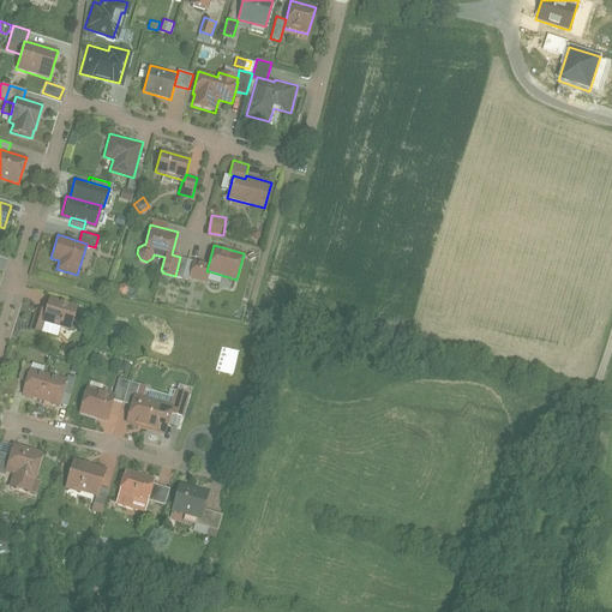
[(189,277),(193,261),(180,257),(175,276),(189,280),(189,277)]
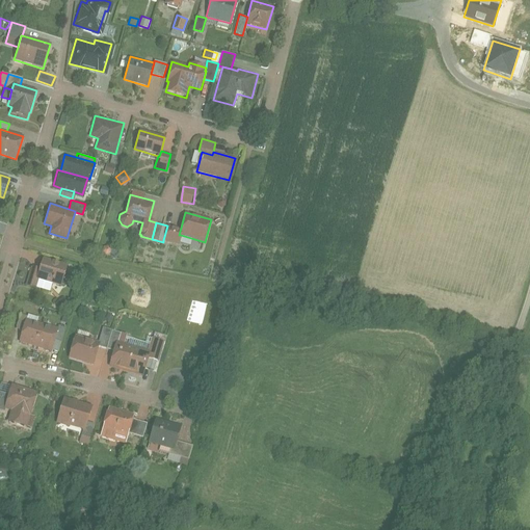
[(179,235),(181,228),(168,223),(167,226),(163,240),(179,244),(181,235),(179,235)]
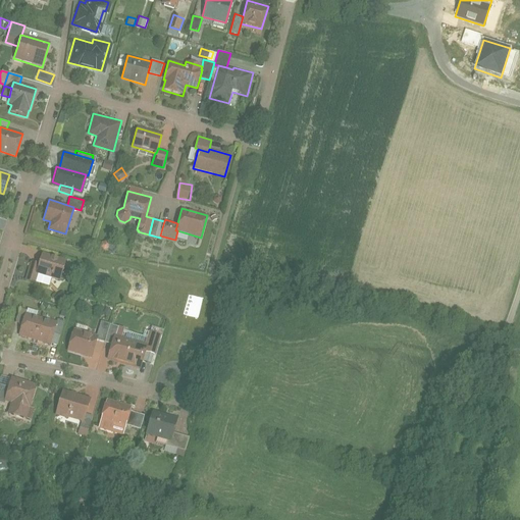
[(109,243),(106,239),(101,240),(99,244),(102,248),(107,248),(109,243)]
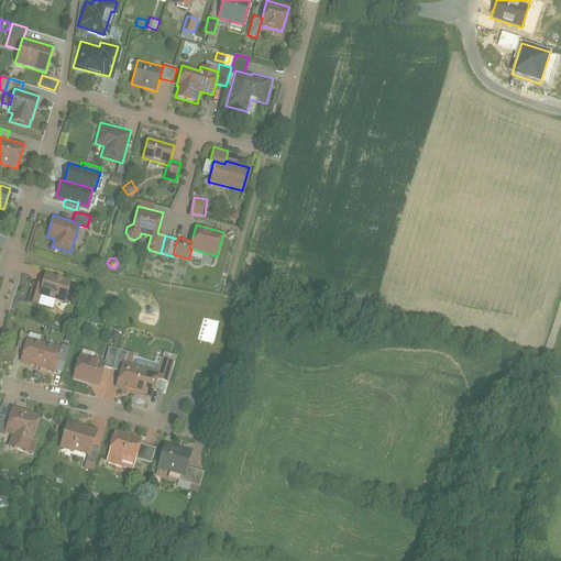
[(72,278),(45,271),(41,283),(39,293),(40,293),(65,300),(72,278)]
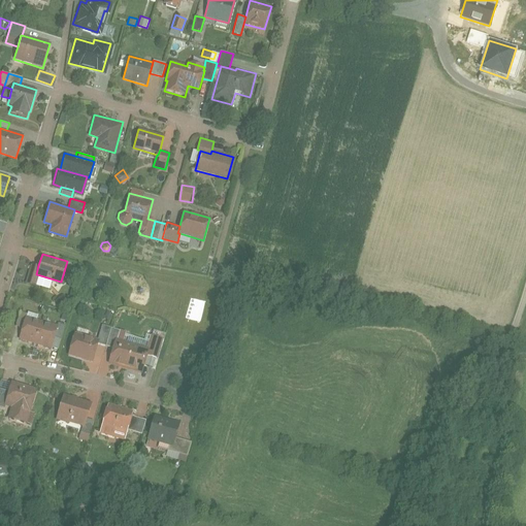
[(36,274),(38,265),(30,262),(25,281),(34,284),(37,274),(36,274)]
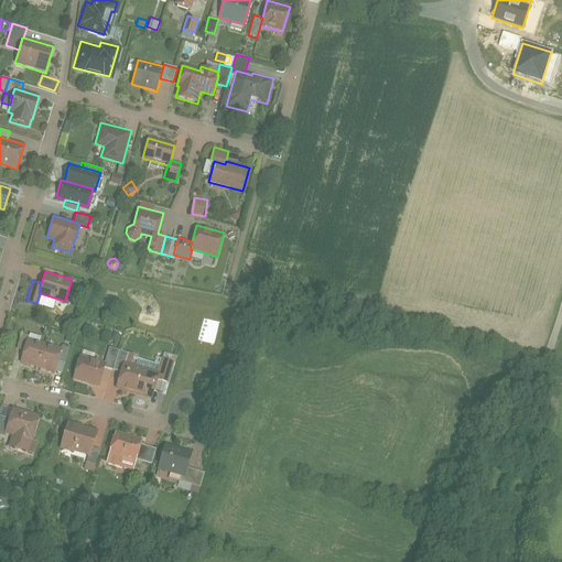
[(118,339),(120,333),(114,331),(111,337),(118,339)]
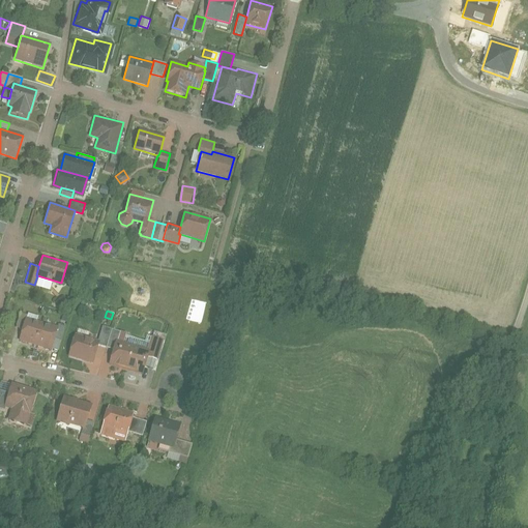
[(58,325),(26,315),(19,336),(51,347),(54,335),(58,325)]
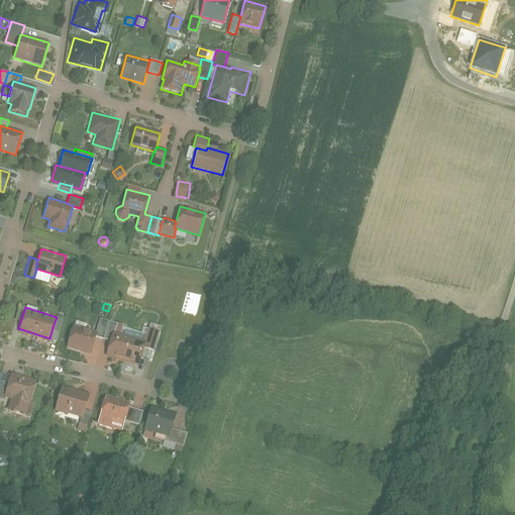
[(57,317),(53,327),(60,330),(65,317),(58,314),(57,317)]
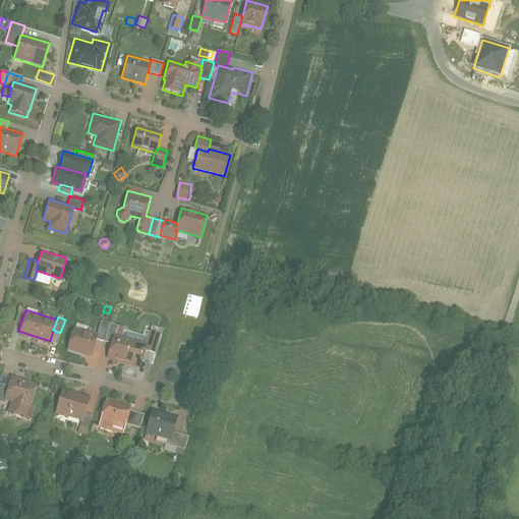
[(98,332),(97,336),(105,338),(110,322),(101,319),(97,332),(98,332)]
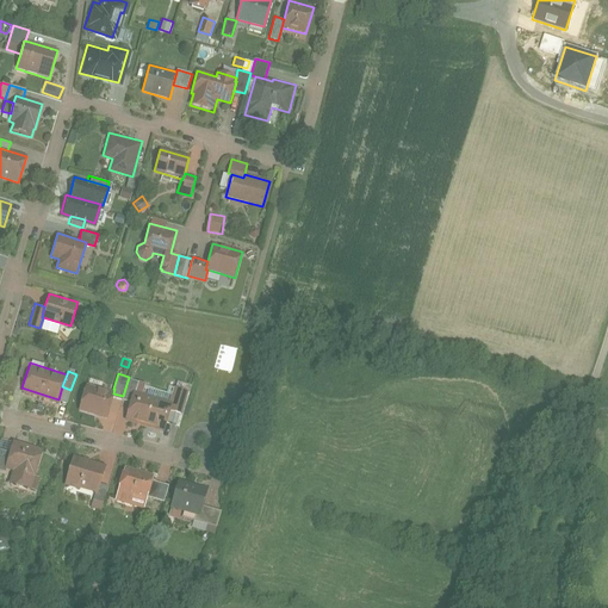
[(137,379),(129,377),(123,396),(130,398),(132,389),(134,390),(137,379)]
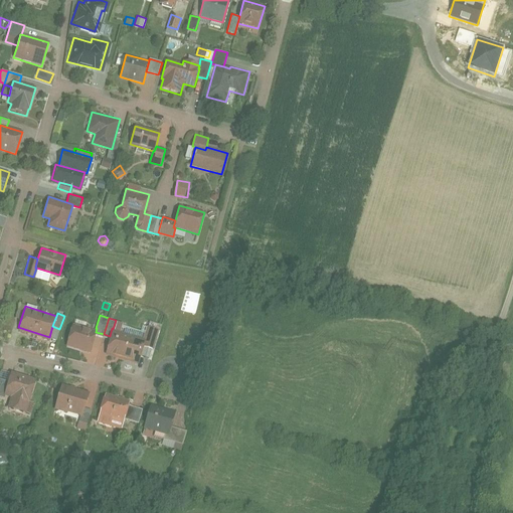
[(72,321),(66,343),(91,350),(96,332),(97,328),(96,328),(72,321)]
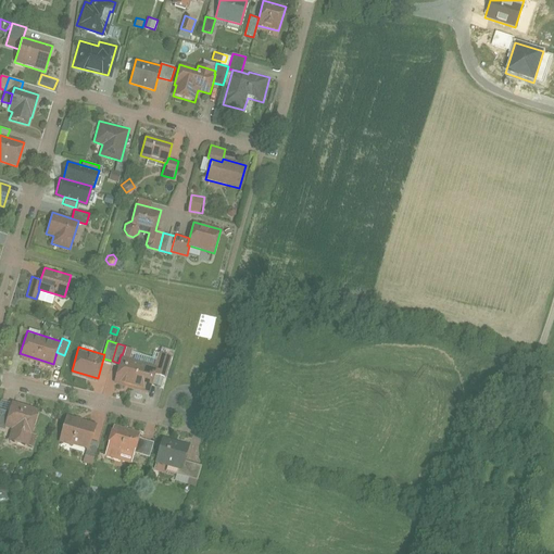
[(156,365),(155,372),(165,375),(171,354),(159,351),(155,364),(156,365)]
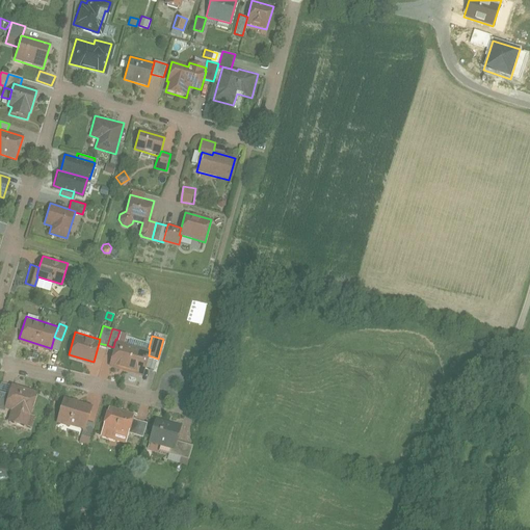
[(116,340),(115,339),(113,347),(109,363),(143,373),(149,355),(150,349),(149,348),(116,340)]
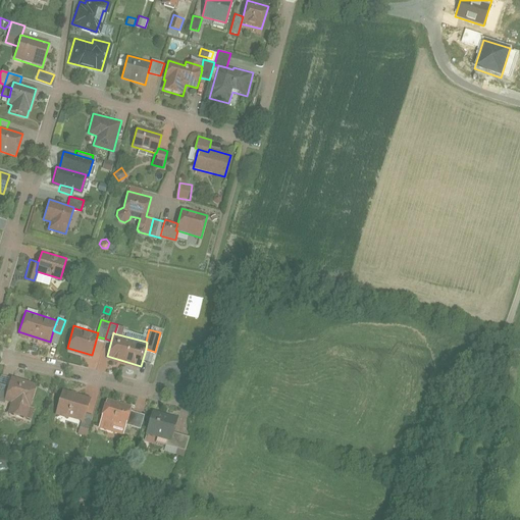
[(38,382),(11,374),(8,385),(5,398),(11,400),(8,410),(28,416),(38,382)]
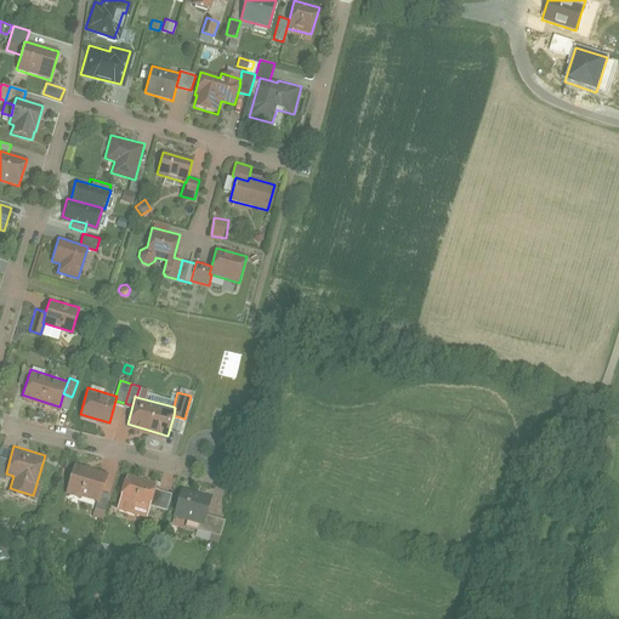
[(0,475),(5,477),(6,473),(10,459),(0,456),(0,475)]
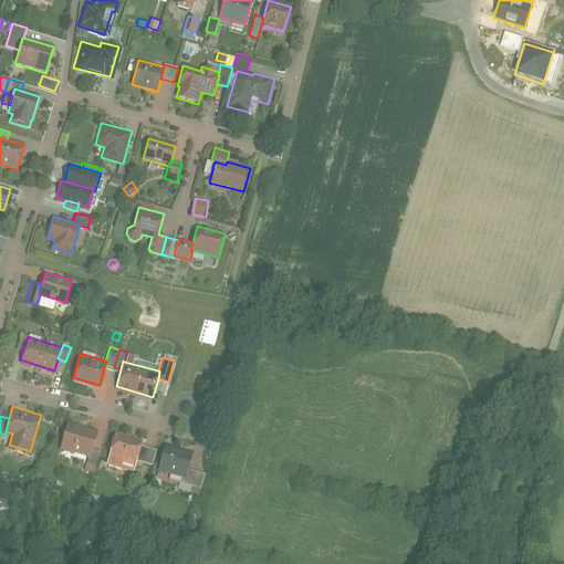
[(97,429),(69,420),(61,445),(90,453),(93,446),(97,429)]
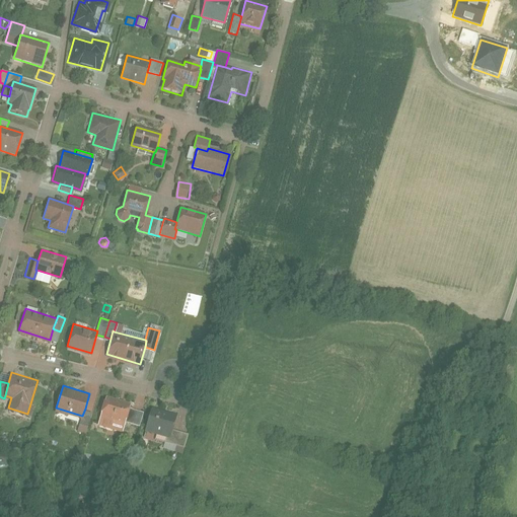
[(131,399),(106,393),(98,422),(123,429),(126,419),(130,404),(131,399)]
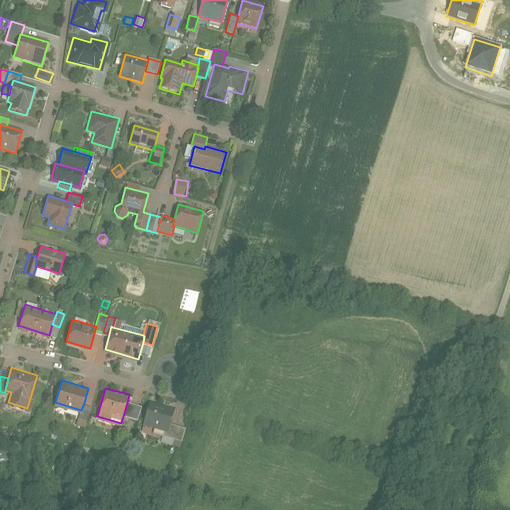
[(128,399),(124,413),(138,416),(142,403),(128,399)]
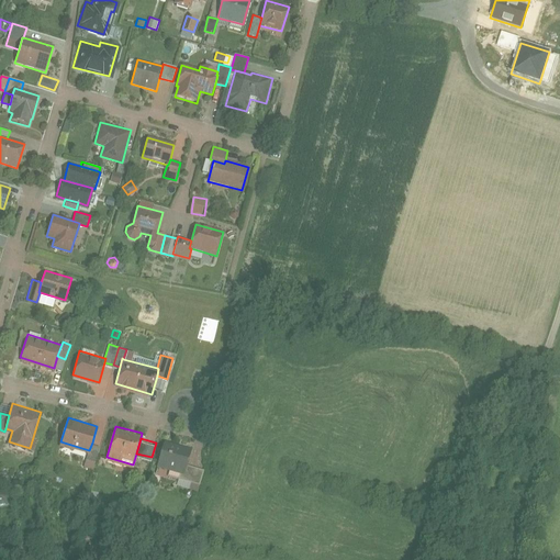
[(191,446),(165,438),(158,463),(181,470),(185,471),(187,462),(191,446)]
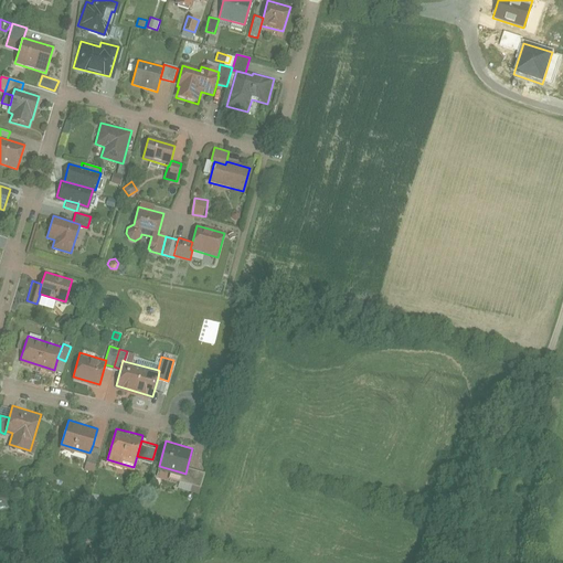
[(101,447),(93,445),(89,453),(87,459),(96,463),(101,447)]
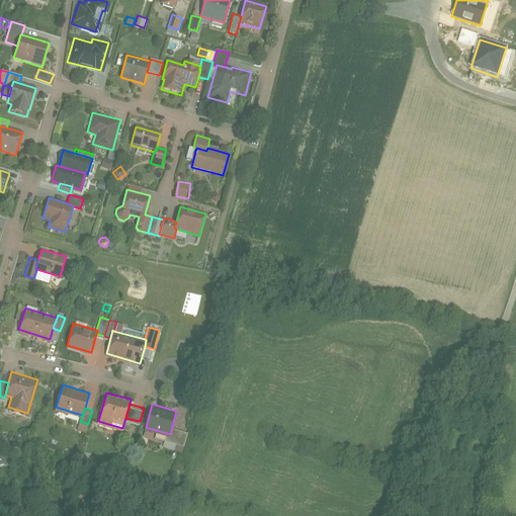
[(188,430),(172,426),(170,434),(167,433),(166,438),(177,441),(175,447),(183,449),(188,430)]
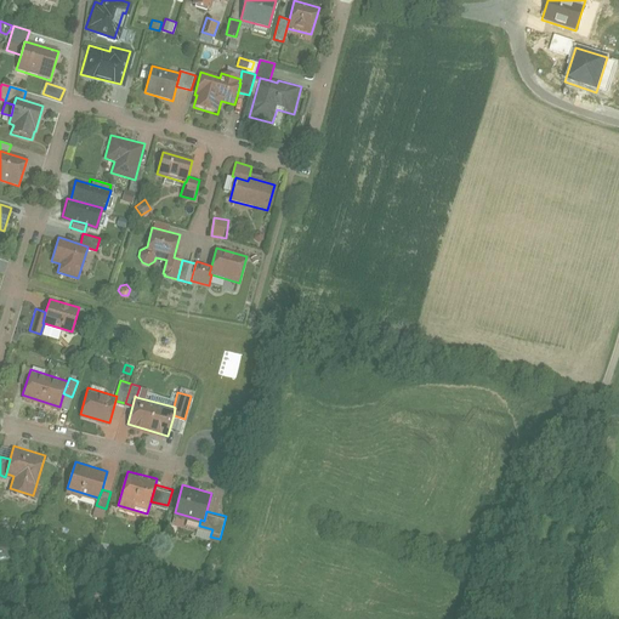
All buildings are outlined.
